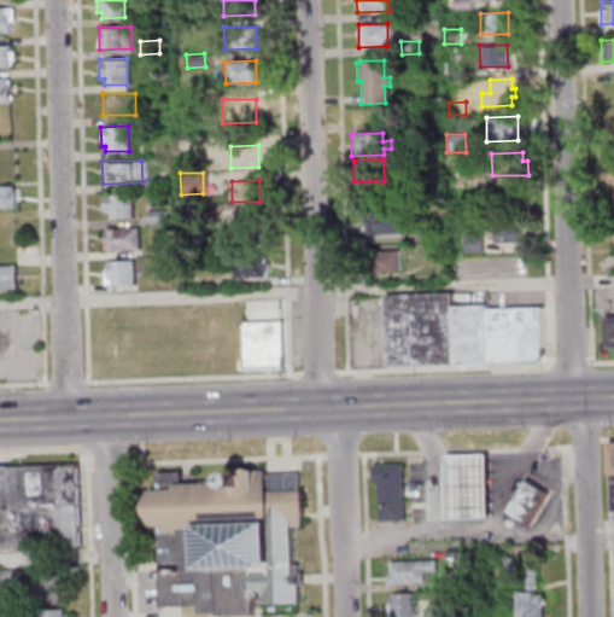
[(0,186),(11,186),(11,208),(0,208),(0,186)]
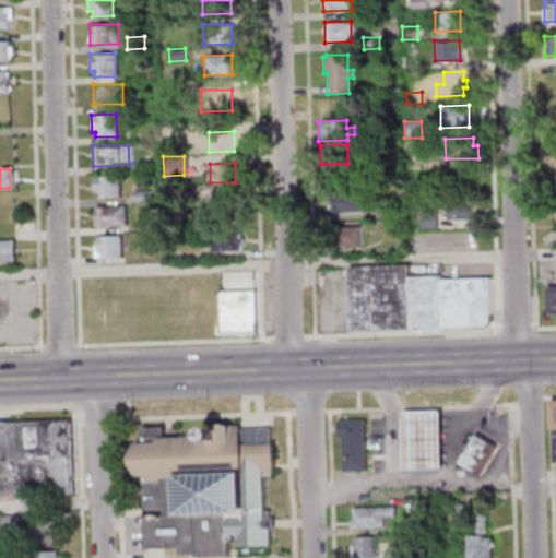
[(97,198),(97,192),(93,192),(93,176),(117,175),(117,197),(97,198)]
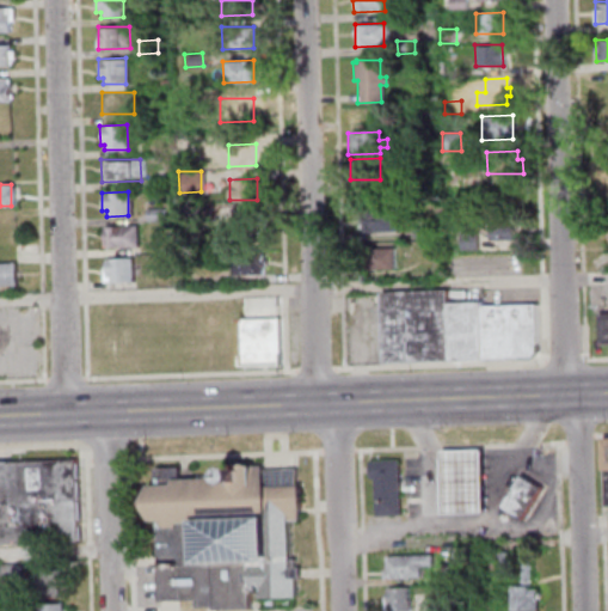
[(192,220),(191,205),(209,205),(209,219),(192,220)]
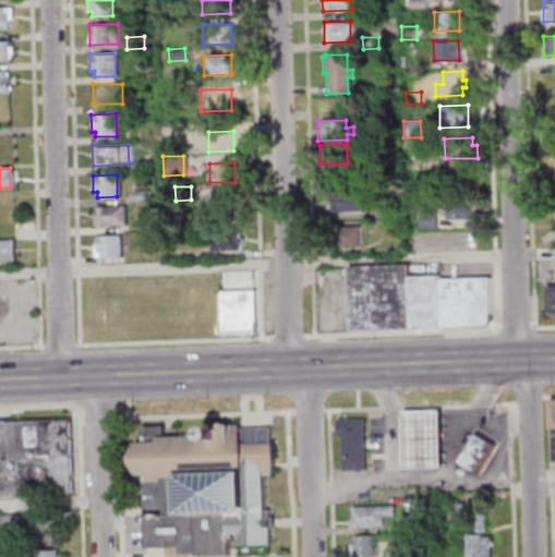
[(131,201),(131,190),(146,189),(146,201),(131,201)]
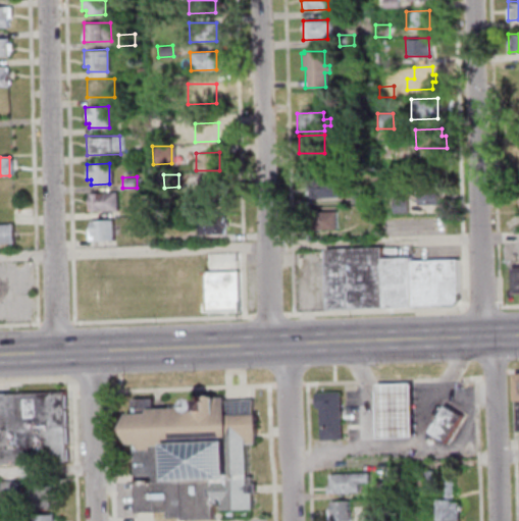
[(196,179),(220,179),(221,199),(196,200),(196,179)]
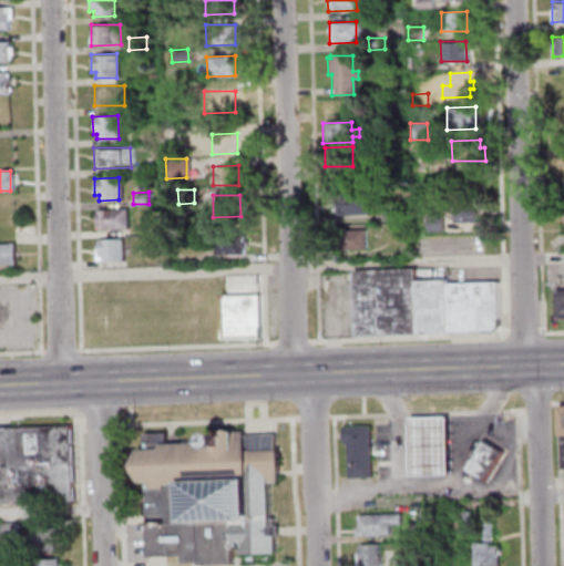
[(362,215),(334,216),(334,196),(362,196),(362,215)]
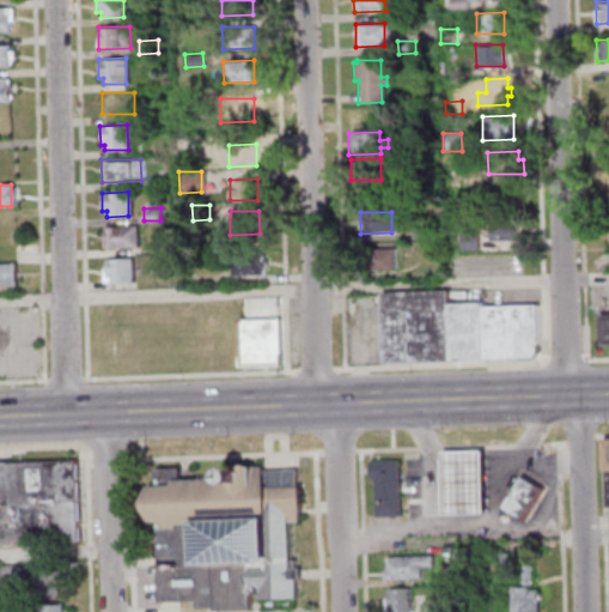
[(486,241),(486,218),(511,218),(512,241),(486,241)]
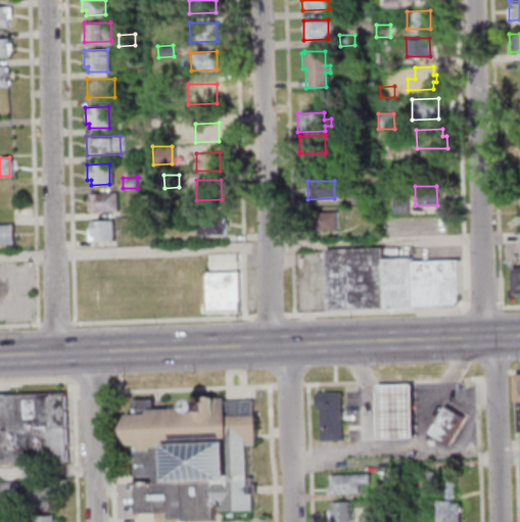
[(115,211),(88,212),(87,193),(115,192),(115,211)]
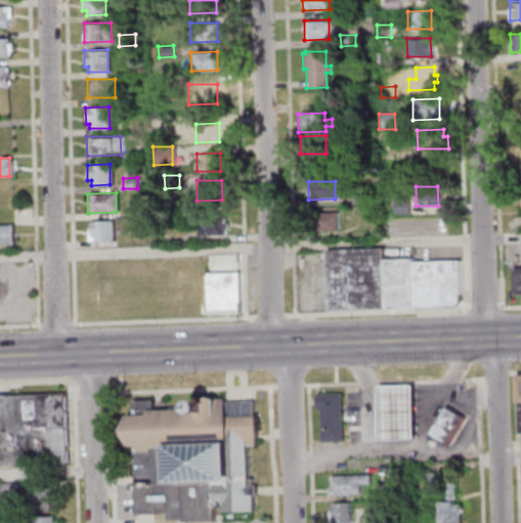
[(352,193),(353,205),(367,204),(367,193),(352,193)]
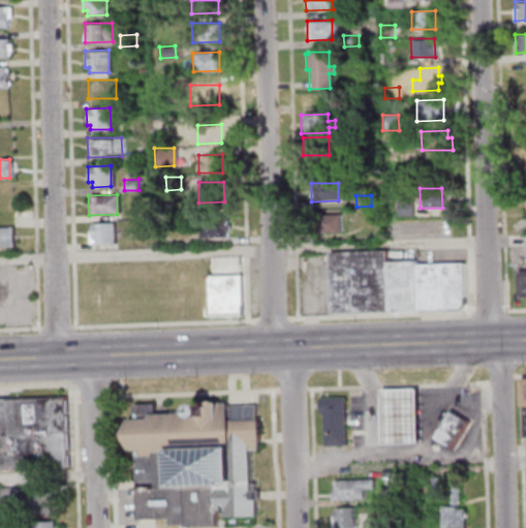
[(396,200),(396,214),(410,214),(410,200),(396,200)]
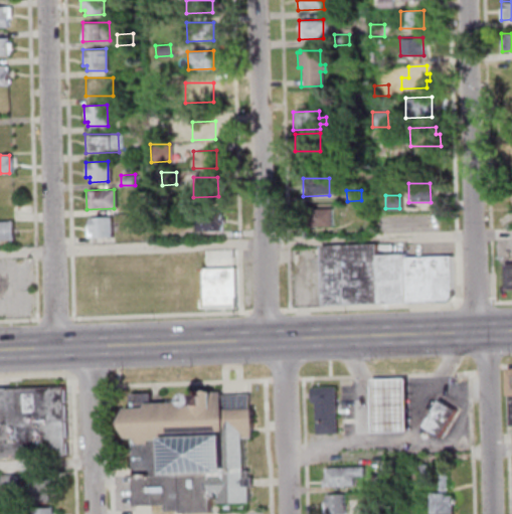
[(304,226),(304,208),(329,208),(329,225),(304,226)]
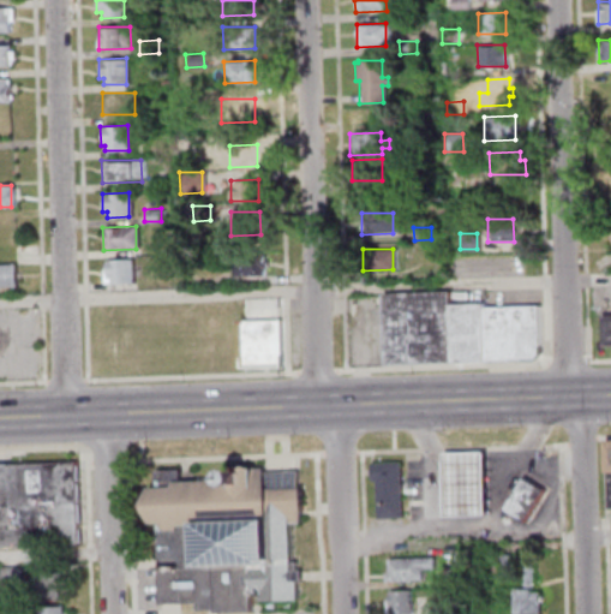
[(229,275),(229,255),(262,254),(262,274),(229,275)]
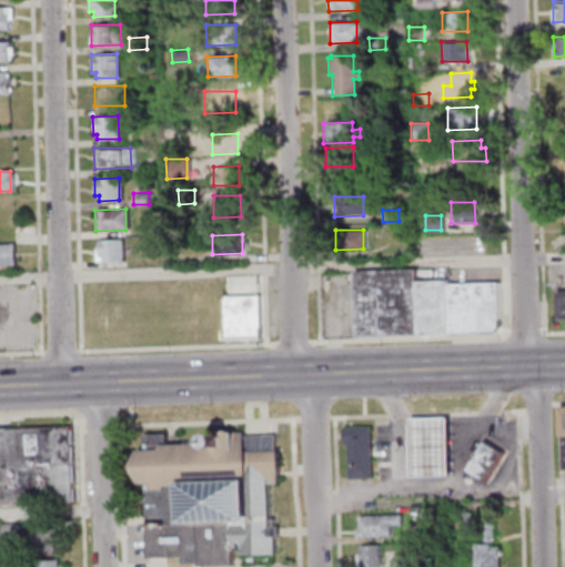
[(480,236),(433,236),(433,254),(480,254),(480,236)]
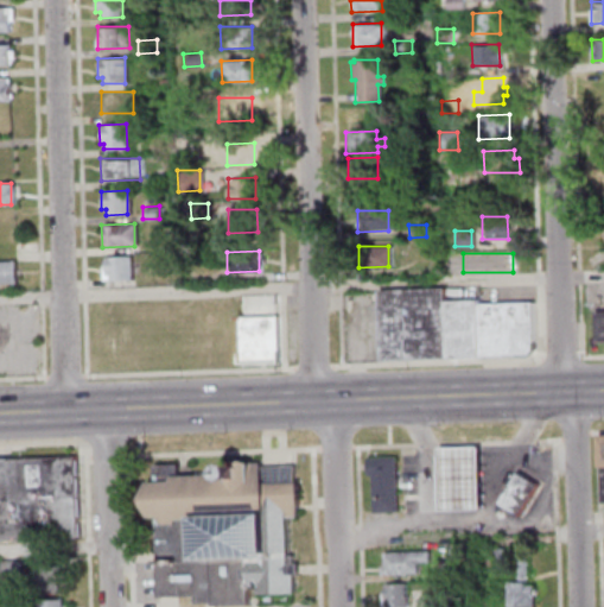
[(129,255),(129,280),(108,282),(107,274),(103,274),(103,257),(129,255)]
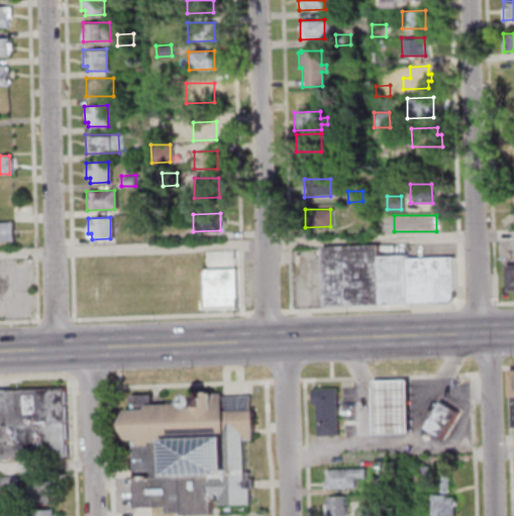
[(0,222),(11,222),(11,241),(0,241),(0,222)]
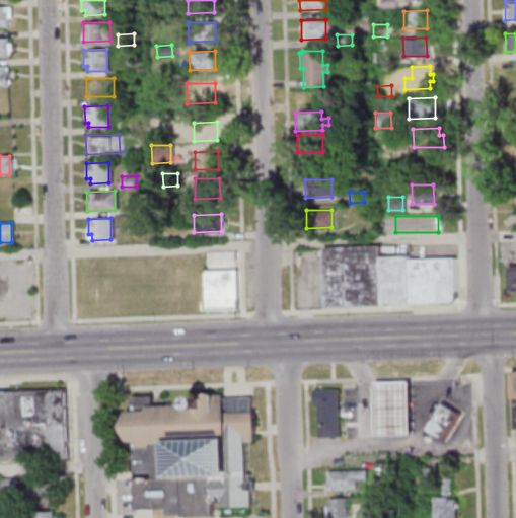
[(323,307),(322,248),(377,246),(379,305),(323,307)]
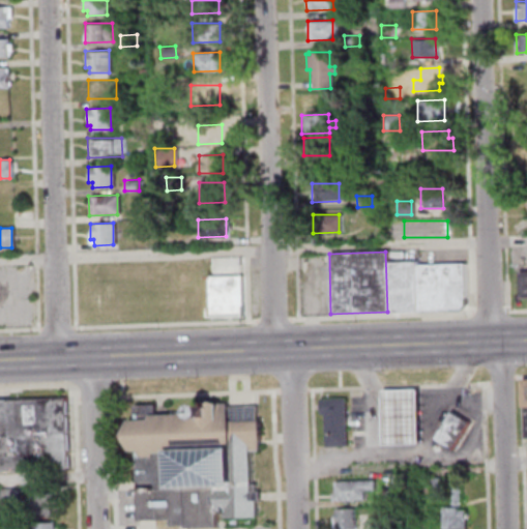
[(414,261),(416,312),(388,313),(387,262),(414,261)]
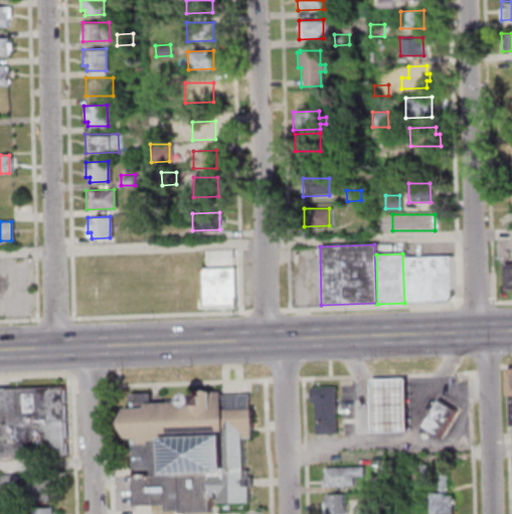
[(405,303),(403,258),(449,257),(450,297),(446,301),(405,303)]
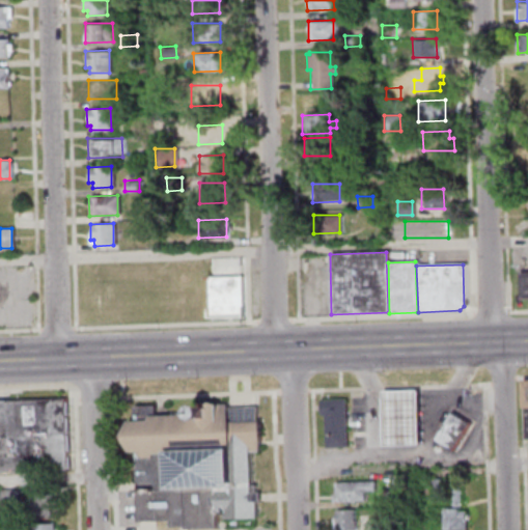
[(527,298),(517,299),(517,272),(527,272),(527,298)]
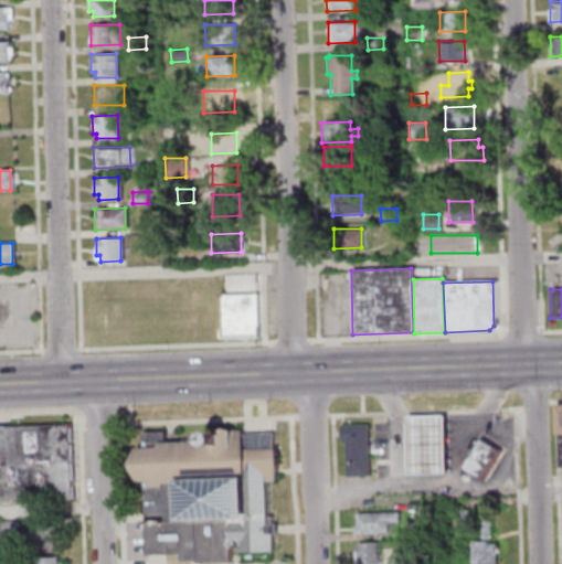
[(219,294),(255,294),(256,337),(220,338),(219,294)]
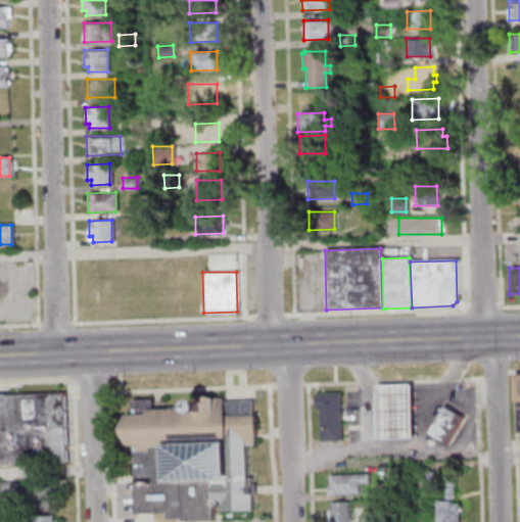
[(376,439),(375,390),(375,386),(411,385),(411,390),(412,438),(376,439)]
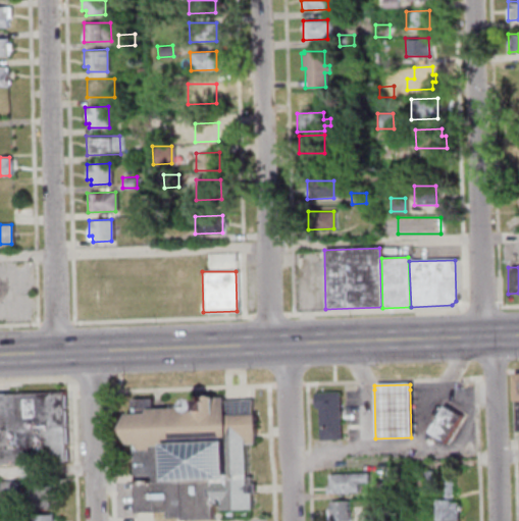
[(0,394),(61,393),(63,460),(0,461),(0,394)]
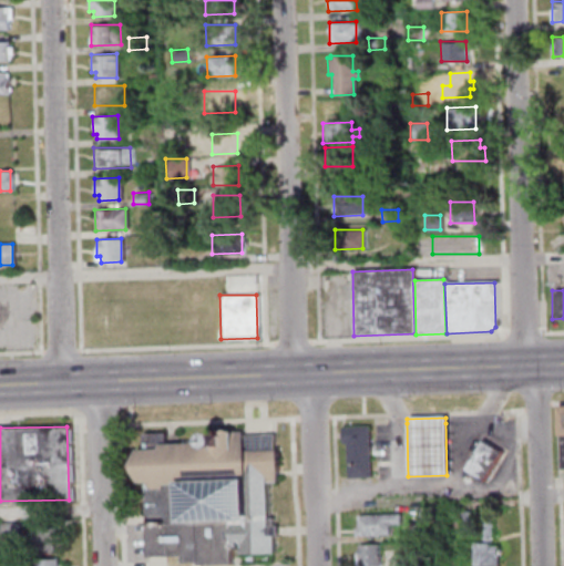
[(367,426),(368,477),(346,477),(345,443),(341,443),(340,428),(367,426)]
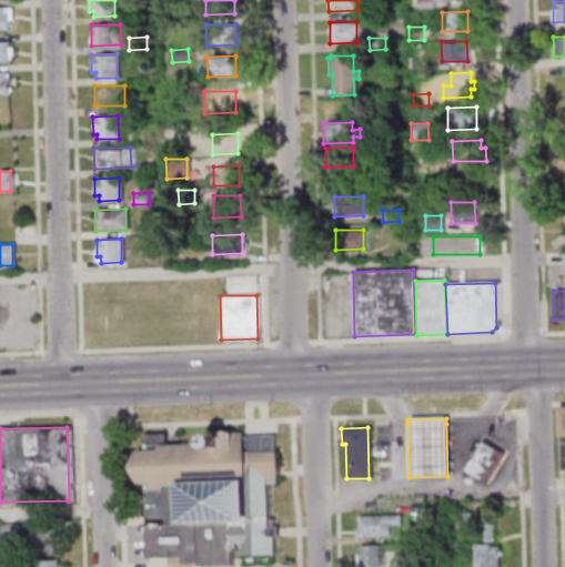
[(141,435),(141,453),(138,453),(132,472),(139,486),(142,486),(144,560),(180,559),(180,566),(195,565),(195,566),(230,566),(230,556),(271,555),(270,538),(274,538),(274,529),(270,529),(269,522),(266,522),(265,484),(275,483),(280,464),(274,449),(273,433),(243,434),(243,429),(210,431),(211,444),(165,446),(165,434),(141,435)]
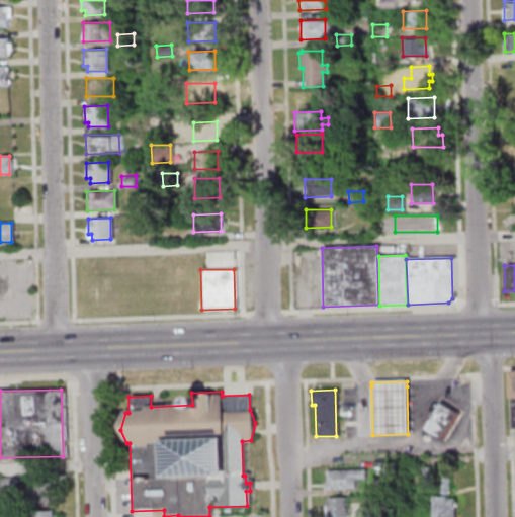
[(439,439),(423,429),(438,403),(455,414),(439,439)]
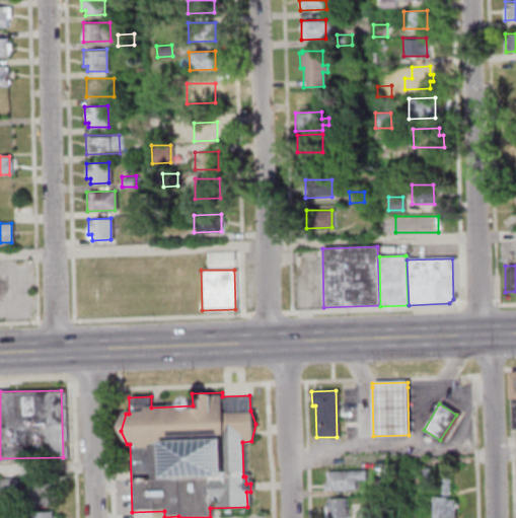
[(420,486),(420,467),(434,467),(434,485),(420,486)]
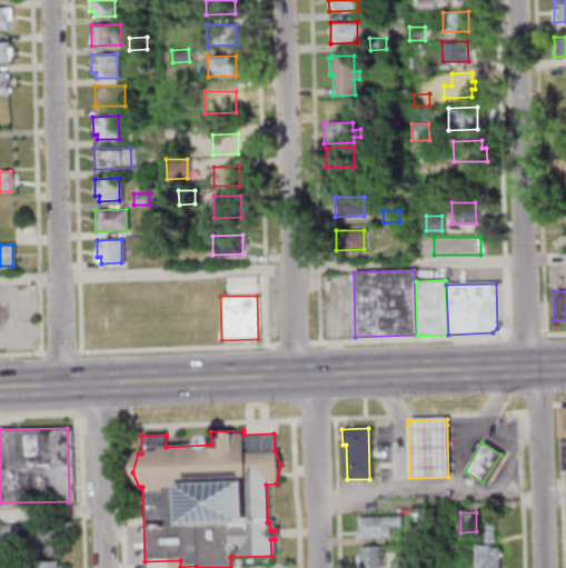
[(399,526),(388,526),(388,537),(355,538),(354,530),(357,530),(357,517),(399,516),(399,526)]
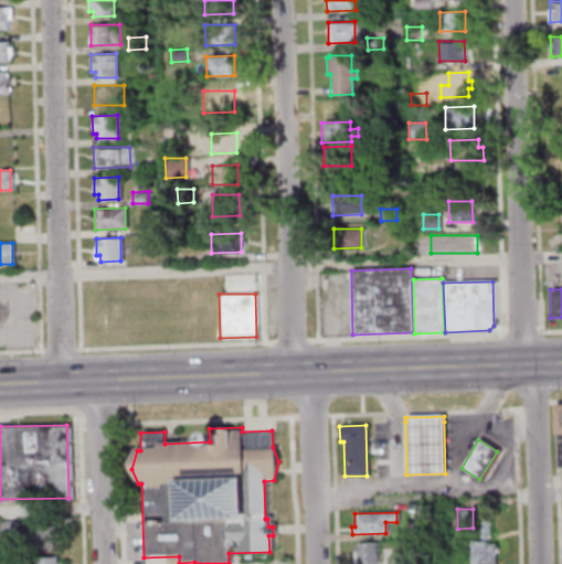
[(469,563),(468,541),(478,541),(477,517),(486,517),(486,532),(486,545),(492,545),(494,563),(469,563)]
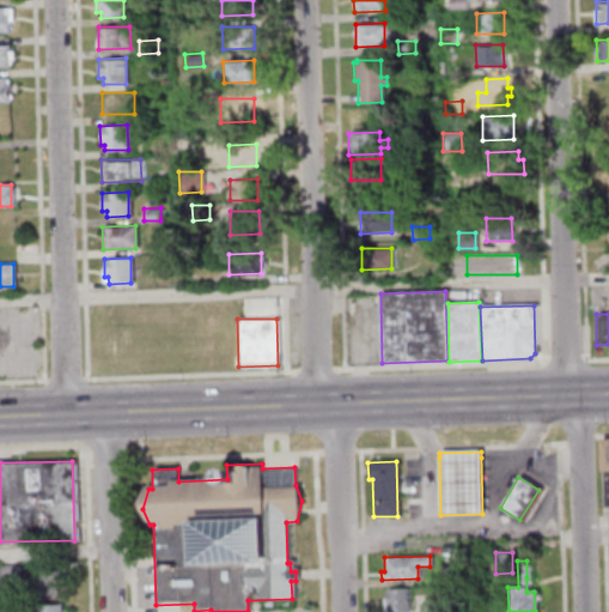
[(0,564),(14,563),(14,583),(0,583),(0,564)]
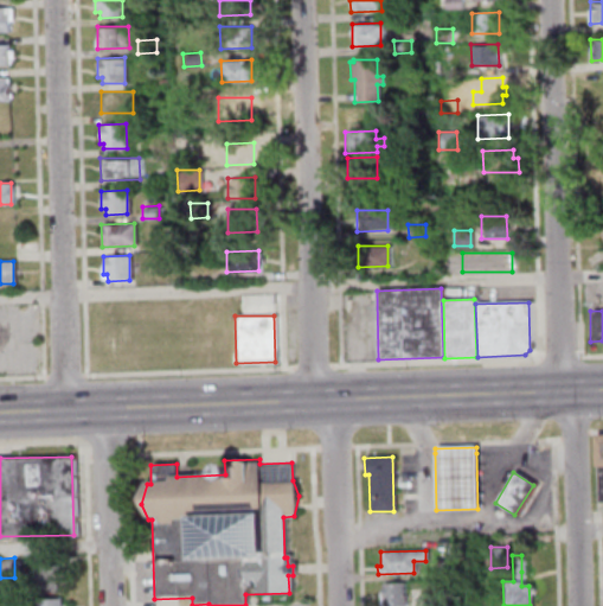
[(33,592),(32,560),(57,560),(57,578),(55,579),(55,592),(33,592)]
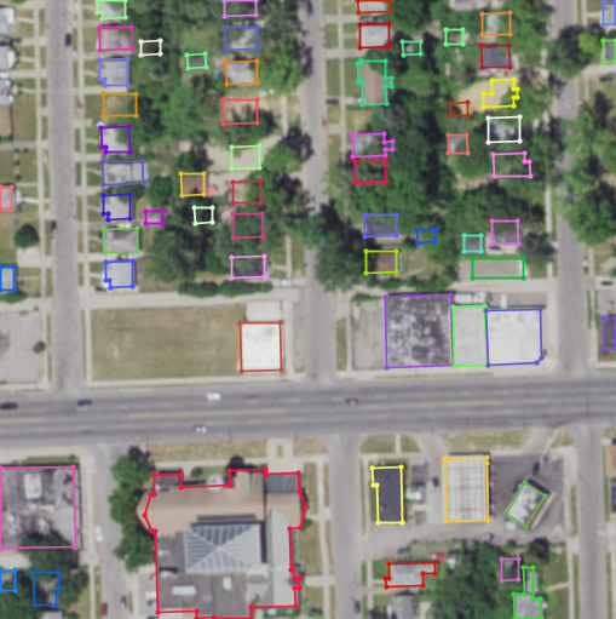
[(410,618),(390,618),(385,618),(385,606),(390,606),(390,595),(410,595),(410,618)]
